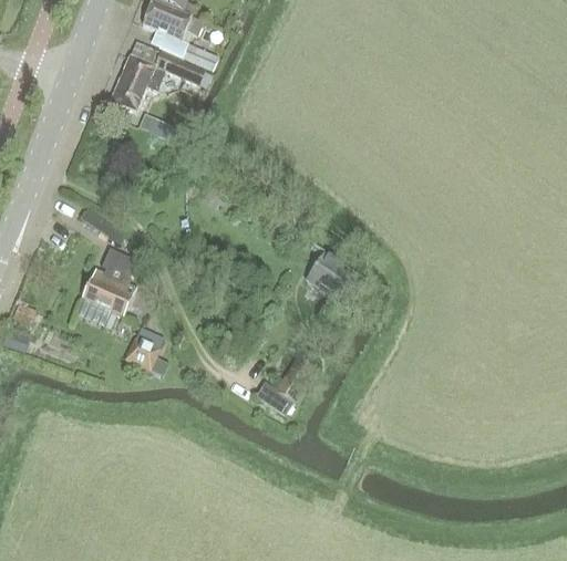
[(151,0),(142,23),(181,39),(185,29),(197,33),(203,20),(192,16),(176,10),(151,0)]
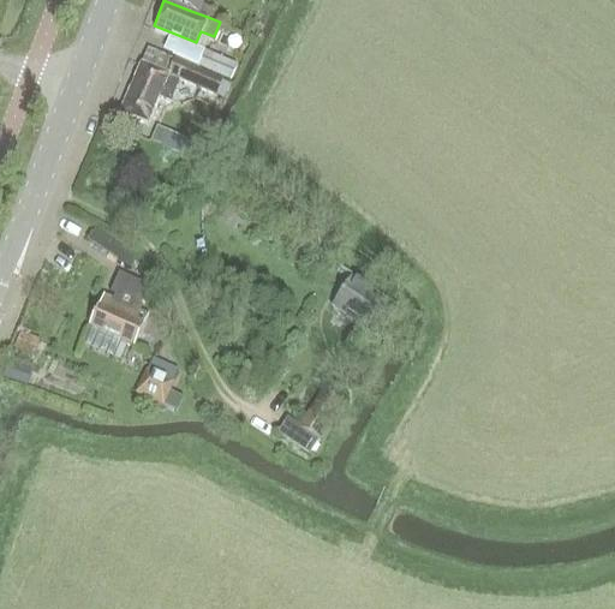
[(201,1),(201,0),(177,0),(192,6),(191,11),(208,17),(213,6),(201,1)]
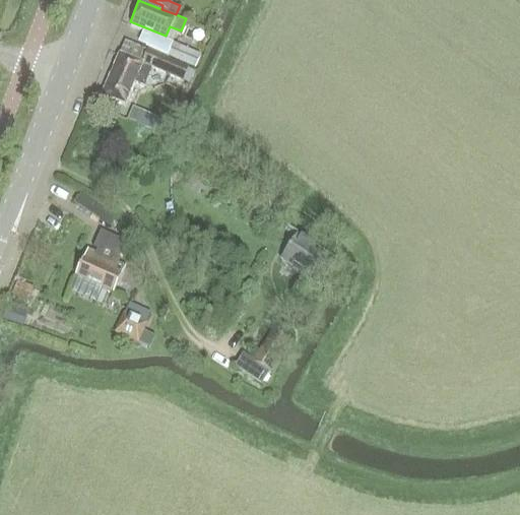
[(168,52),(195,63),(200,51),(173,40),(168,52)]
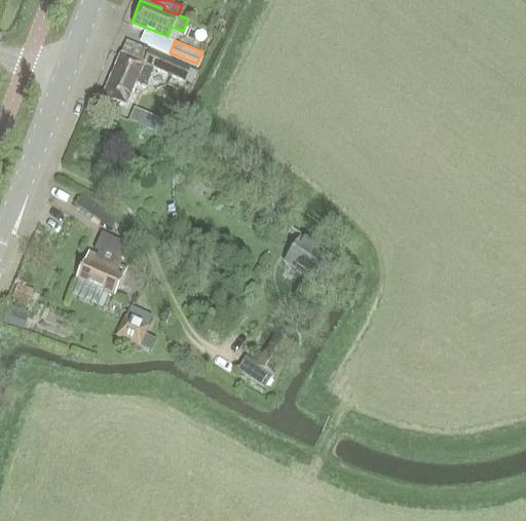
[(144,61),(119,50),(102,92),(126,103),(136,79),(145,83),(153,65),(184,78),(190,65),(149,47),(144,61)]
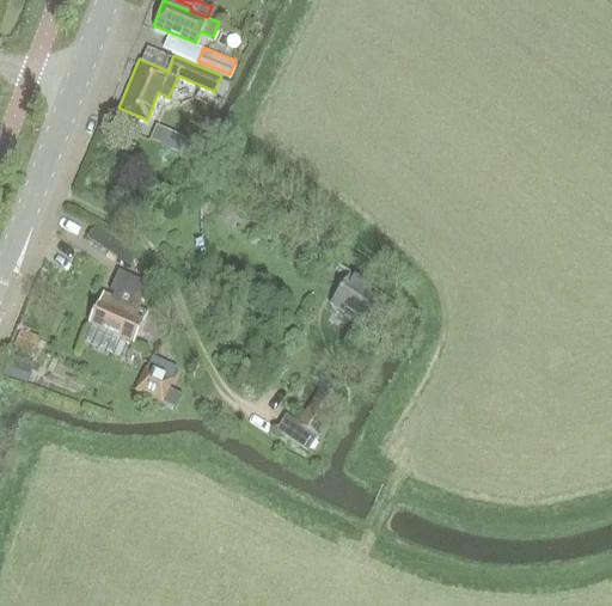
[(214,91),(222,95),(230,79),(221,75),(214,91)]
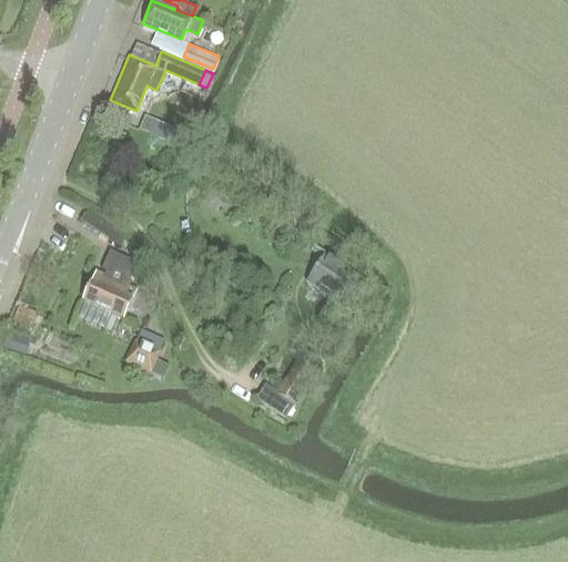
[(140,126),(150,131),(155,119),(144,114),(140,126)]
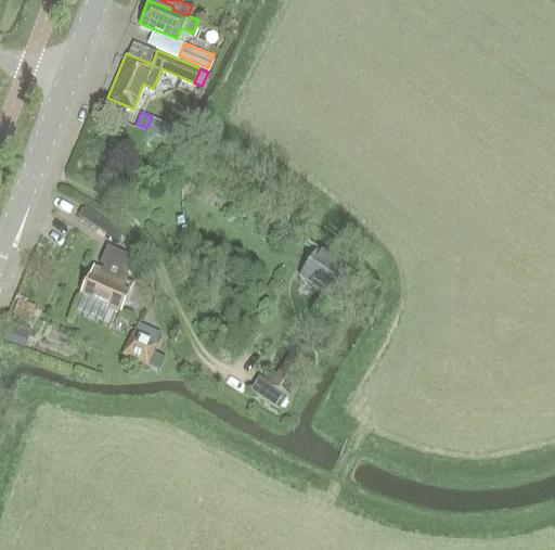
[(173,126),(152,116),(146,128),(145,130),(167,139),(173,126)]
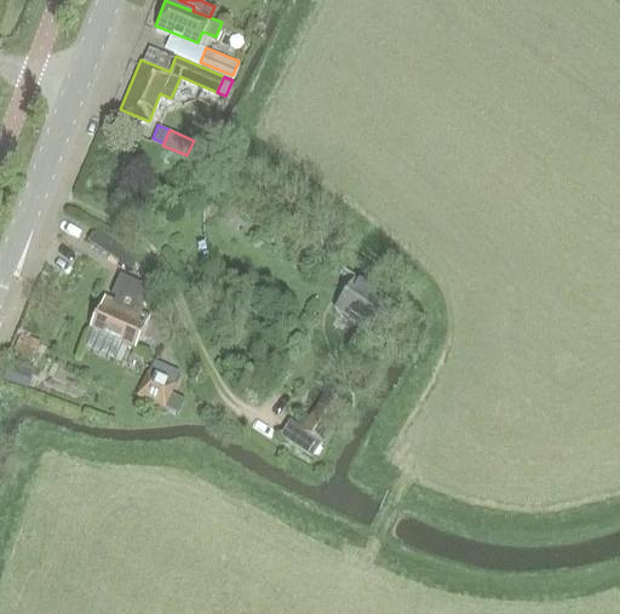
[(151,276),(122,264),(114,283),(143,296),(151,276)]
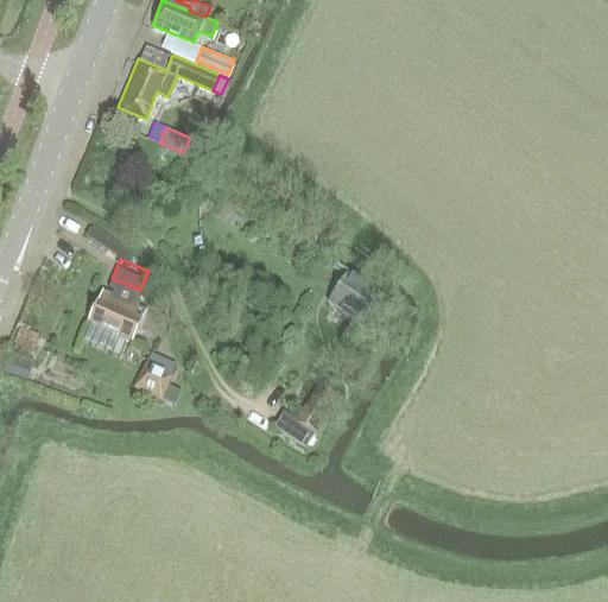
[(373,331),(392,303),(347,272),(328,301),(373,331)]
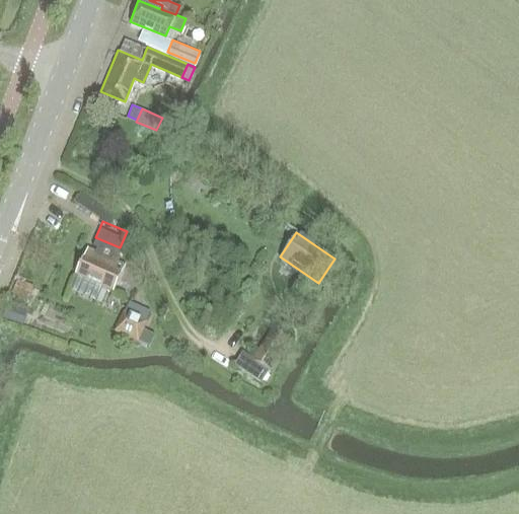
[(114,290),(126,263),(87,245),(83,255),(82,255),(75,273),(114,290)]
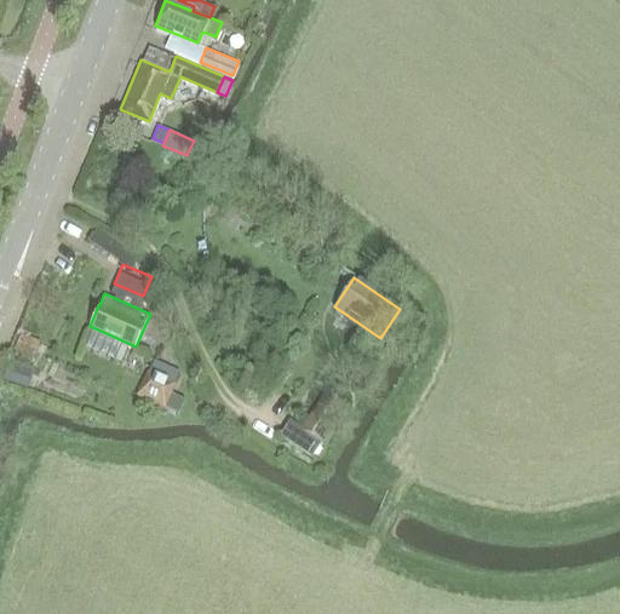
[(34,349),(16,340),(13,349),(32,356),(34,349)]
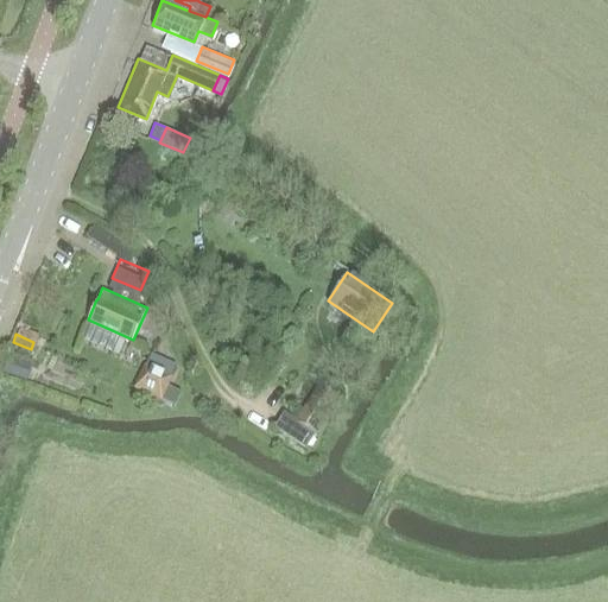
[(11,350),(2,368),(25,378),(33,360),(11,350)]
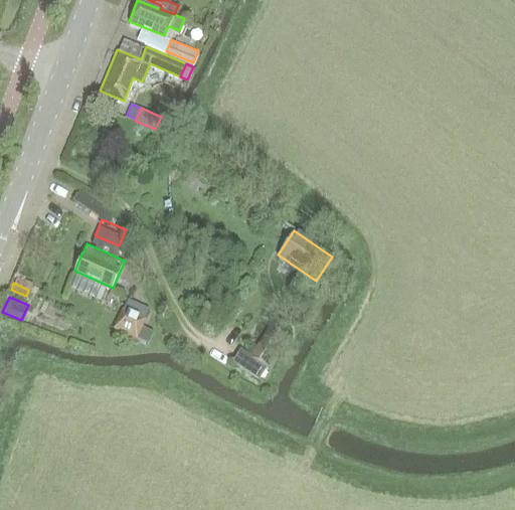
[(123,308),(122,309),(115,305),(108,320),(116,324),(114,326),(137,336),(148,340),(156,322),(149,310),(145,308),(146,306),(128,298),(123,308)]
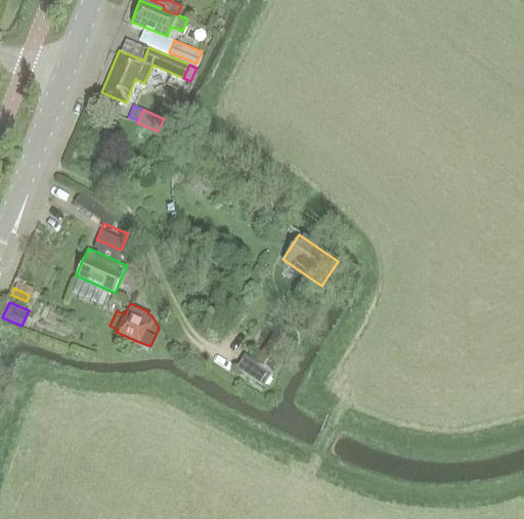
[(263,388),(294,343),(274,331),(256,359),(245,352),(233,369),(263,388)]
